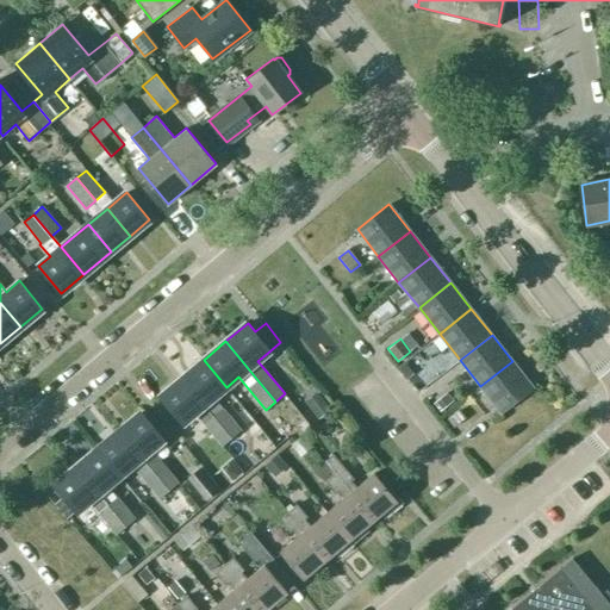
[(223,408),(213,397),(226,387),(204,360),(181,378),(231,437),(241,430),(223,408)]
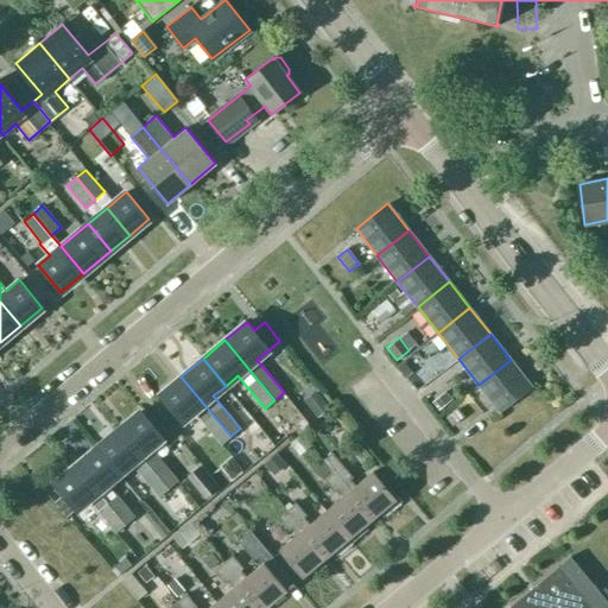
[(511,360),(479,385),(500,411),(531,386),(511,360)]
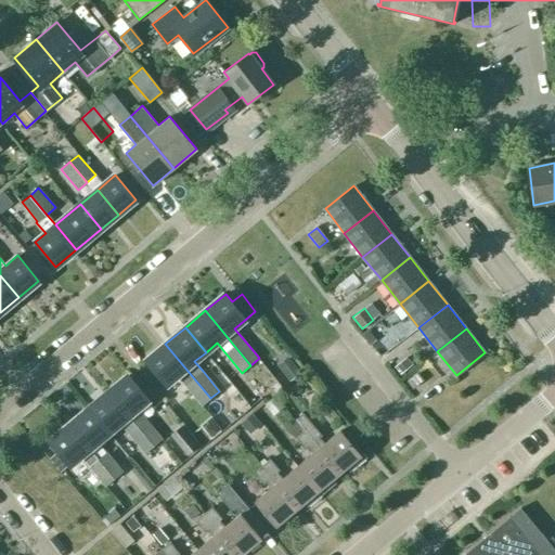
[(165,344),(144,361),(166,385),(177,376),(184,386),(202,407),(210,398),(165,344)]
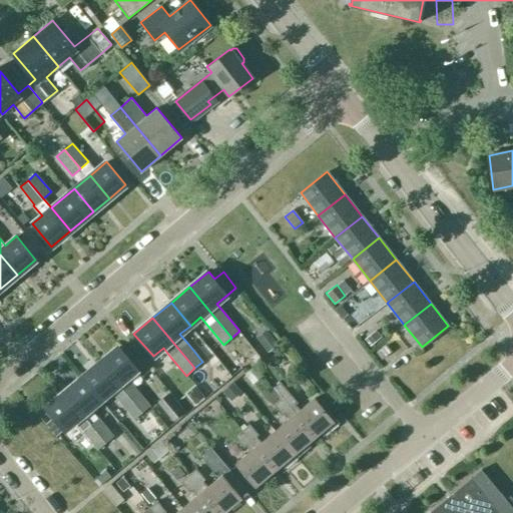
[(365,339),(370,346),(382,337),(377,330),(365,339)]
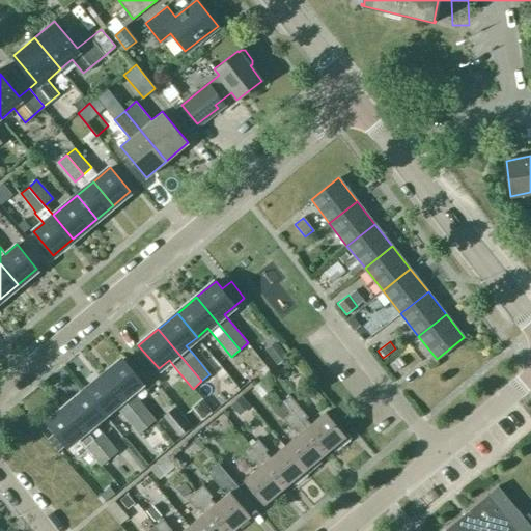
[(389,365),(395,372),(404,364),(399,357),(389,365)]
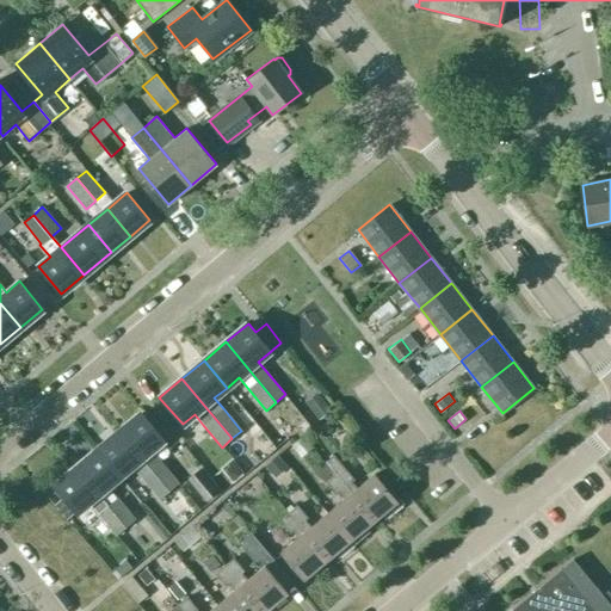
[(119,431),(170,491),(179,482),(161,461),(152,450),(165,439),(142,412),(119,431)]
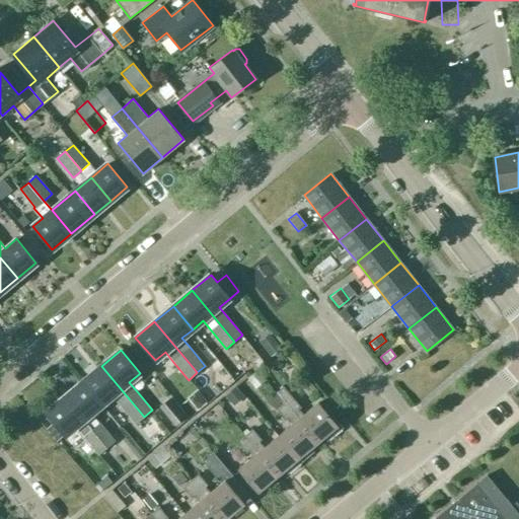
[(102,404),(112,397),(119,405),(136,425),(144,417),(101,366),(83,381),(102,404)]
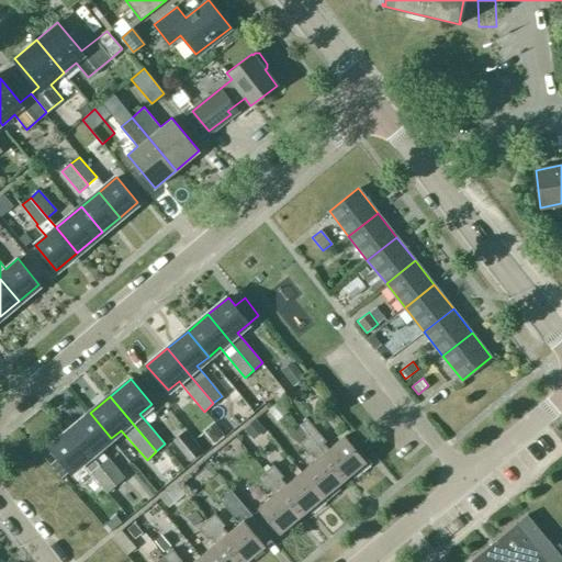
[(267,409),(277,420),(288,412),(278,401),(267,409)]
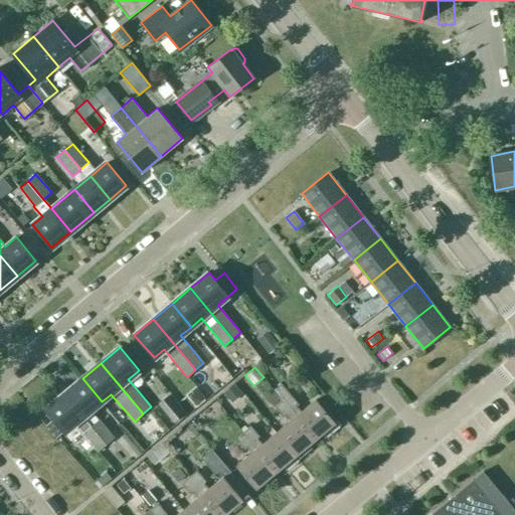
[(63,394),(82,416),(91,426),(106,445),(114,438),(99,419),(91,410),(102,401),(82,378),(63,394)]
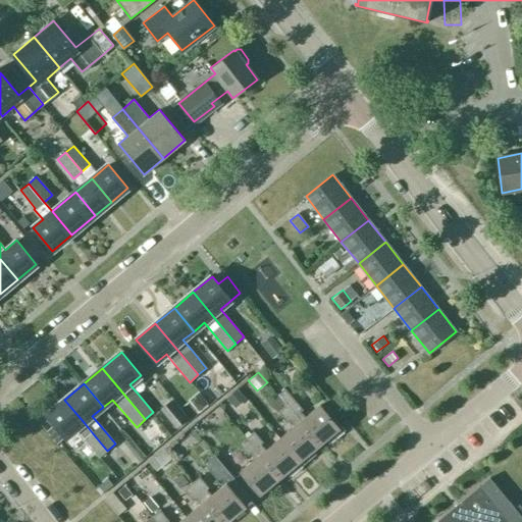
[(277,395),(284,405),(320,445),(326,439),(329,444),(346,430),(334,416),(331,419),(320,406),(306,417),(300,411),(303,409),(294,398),(285,388),(277,395)]
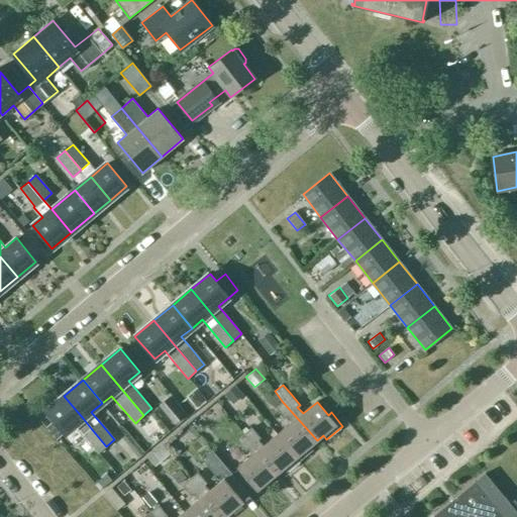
[(65,434),(83,418),(64,396),(45,411),(65,434)]
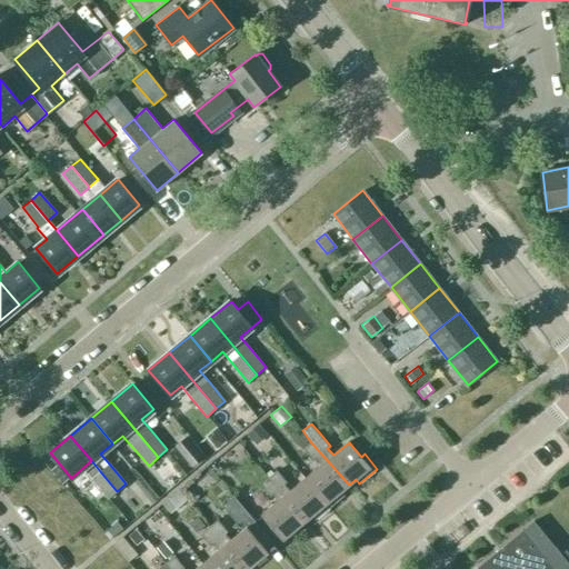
[(186,437),(175,445),(192,466),(202,457),(186,437)]
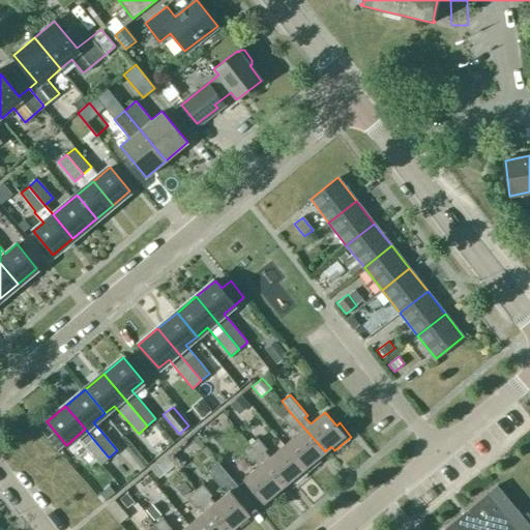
[(318,458),(325,451),(289,411),(282,417),(292,429),(294,427),(299,433),(286,444),(308,472),(321,462),(318,458)]
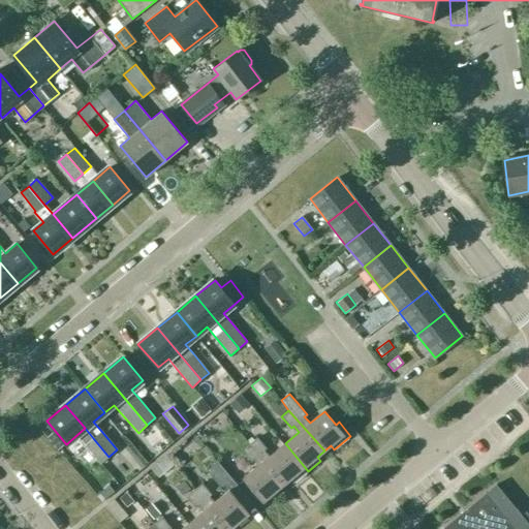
[(285,443),(270,457),(265,450),(267,448),(257,437),(250,443),(284,485),(290,478),(293,483),(308,471),(285,443)]
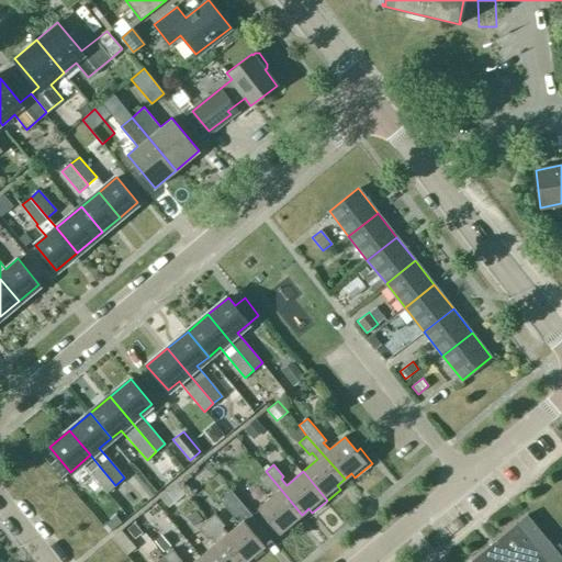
[(115,485),(99,465),(90,472),(108,492),(115,485)]
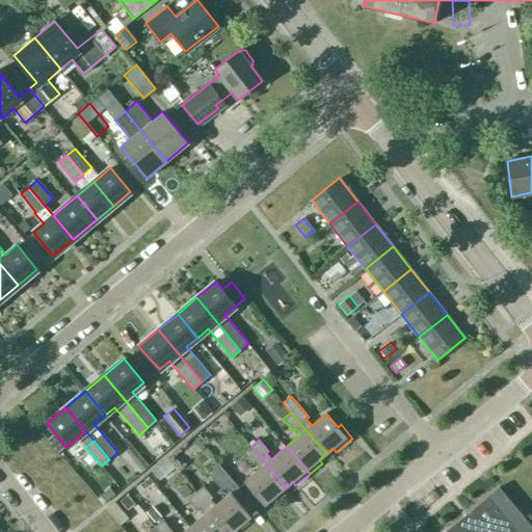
[(286,487),(251,446),(243,453),(253,464),(255,462),(260,469),(244,481),(264,505),(286,487)]
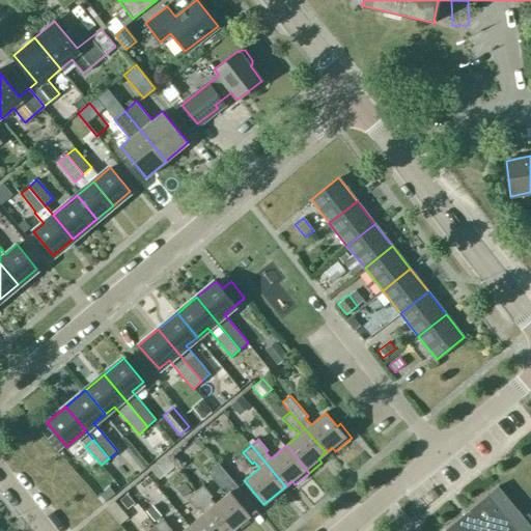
[(210,498),(212,496),(202,484),(194,492),(227,530),(230,530),(250,515),(231,493),(239,487),(218,463),(207,472),(226,494),(215,504),(210,498)]
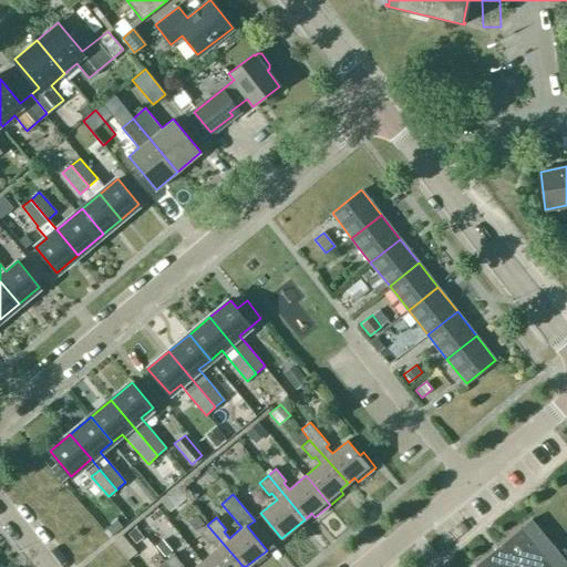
[(188,522),(196,531),(204,524),(196,515),(188,522)]
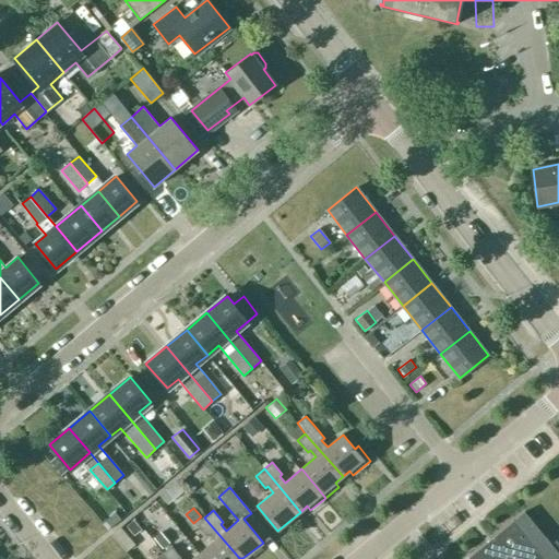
[(558,558),(558,545),(556,542),(551,545),(549,542),(524,511),(466,558),(558,558)]
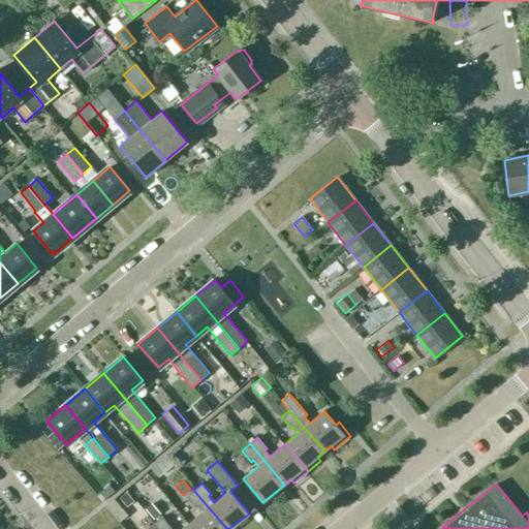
[(190,528),(226,528),(193,490),(186,496),(195,507),(197,505),(203,511),(187,524),(190,528)]
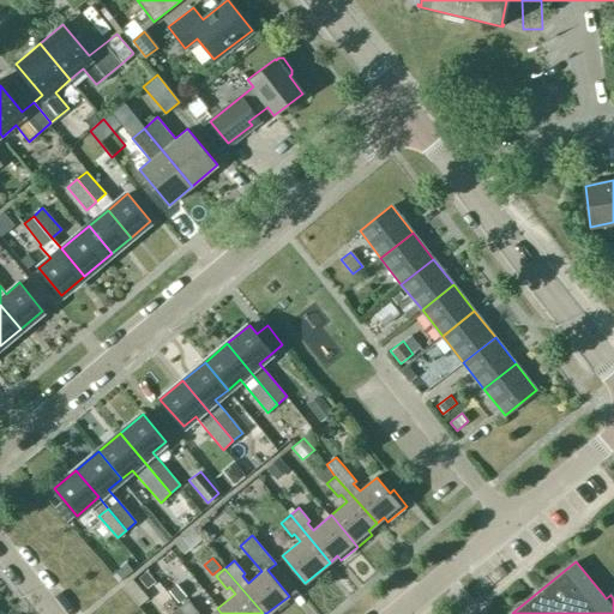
[(188,600),(179,607),(185,613),(221,613),(217,608),(210,613),(196,613),(199,612),(188,600)]
